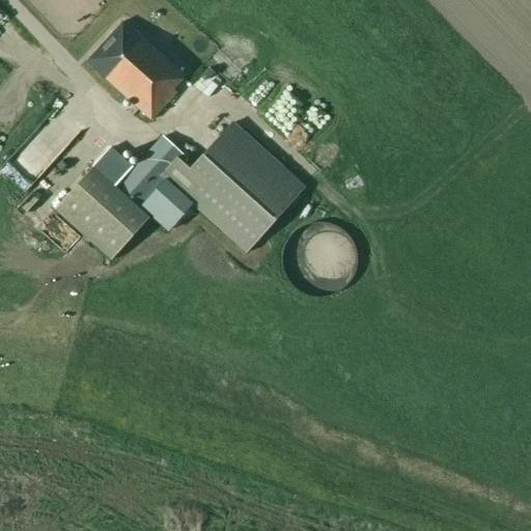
[(184,77),(123,22),(87,62),(150,120),(175,93),(172,89),(184,77)]
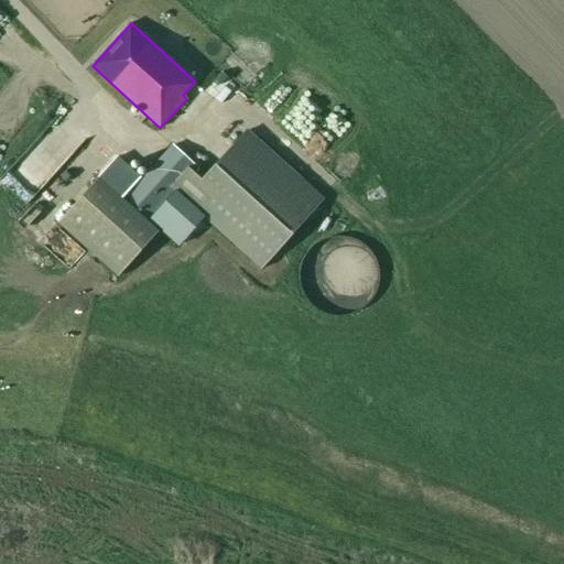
[(286,93),(271,109),(335,167),(350,151),(286,93)]
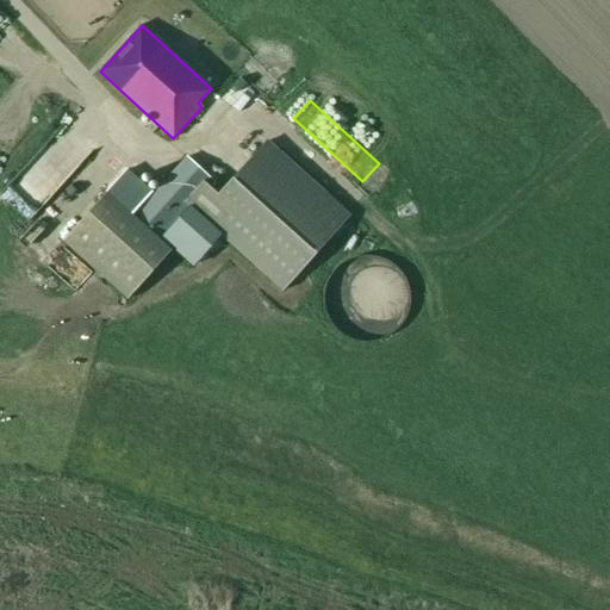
[(0,180),(0,191),(30,219),(44,204),(27,188),(79,135),(61,117),(0,180)]
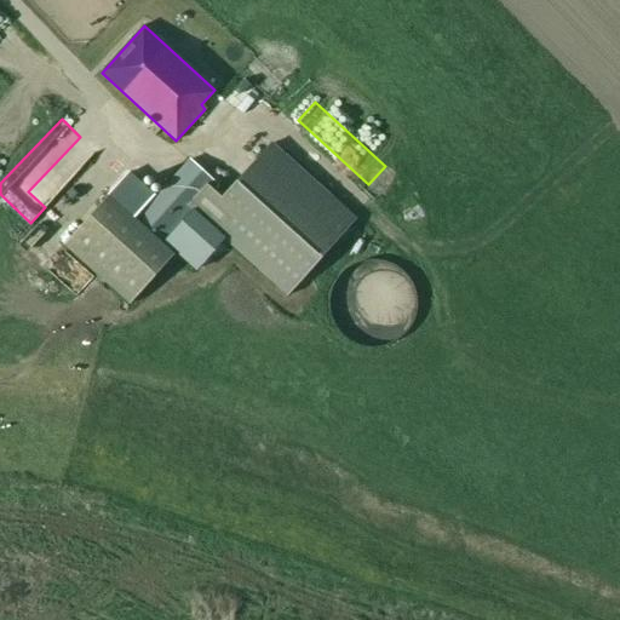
[(356,219),(273,143),(223,197),(212,188),(217,183),(190,158),(155,196),(128,170),(58,246),(120,304),(167,252),(159,245),(162,241),(191,268),(220,235),(287,296),(356,219)]
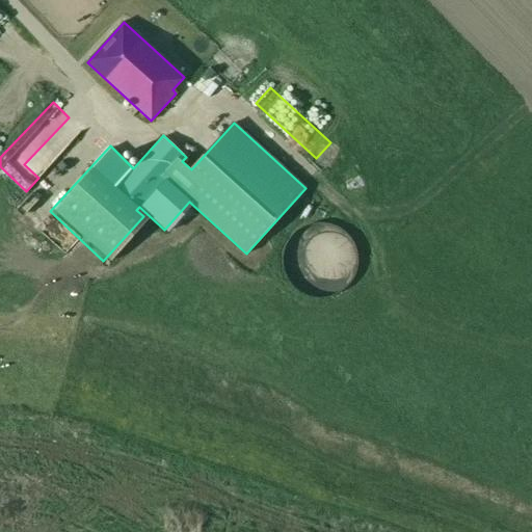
[(347,235),(344,232),(341,230),(337,227),(333,225),(330,224),(325,223),(320,223),(315,223),(312,223),(309,224),(303,227),(299,230),(295,233),(291,237),(288,241),(286,245),(284,250),(283,256),(283,261),(283,265),(284,270),(285,274),(288,280),(290,283),(294,288),(297,290),(301,293),(306,295),(310,297),(314,297),(319,298),(323,298),(328,297),(333,296),(337,294),(340,292),(344,289),(348,286),(350,283),(352,278),(355,274),(356,269),(357,265),(357,260),(357,256),(356,253),(355,247),(353,242),(350,238),(347,235)]
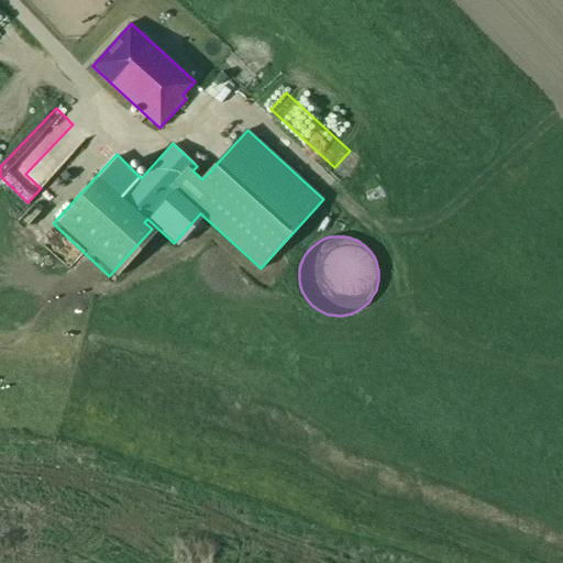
All buildings are outlined.
